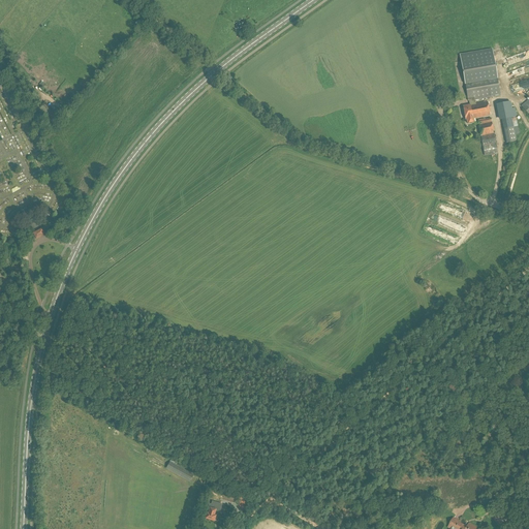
[(475,103),(475,100),(491,97),(500,96),(497,74),(493,49),(460,55),(464,80),(468,101),(469,101),(469,105),(463,106),(466,120),(467,124),(474,122),(473,119),(491,116),(488,101),(475,103)]
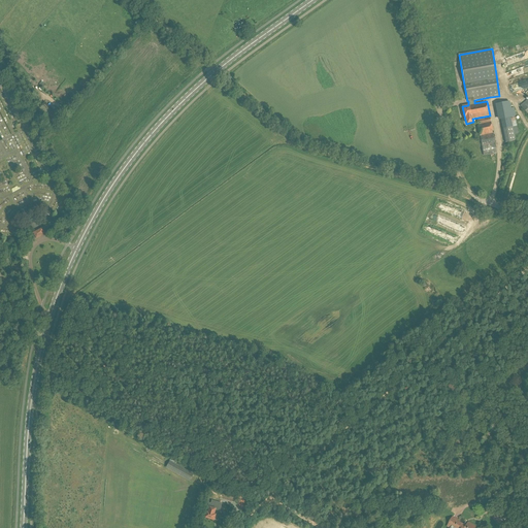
[(53,119),(58,113),(44,102),(40,106),(53,119)]
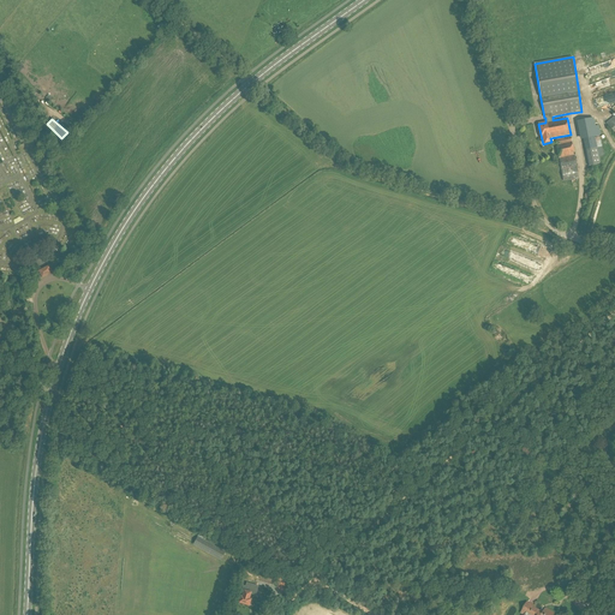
[(581,130),(595,127),(593,119),(580,121),(581,130)]
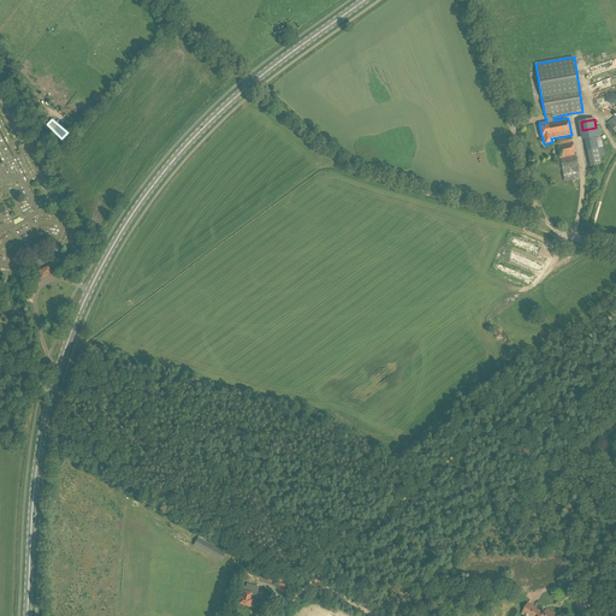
[(564,182),(580,179),(578,167),(575,155),(572,137),(556,141),(562,170),(564,182)]
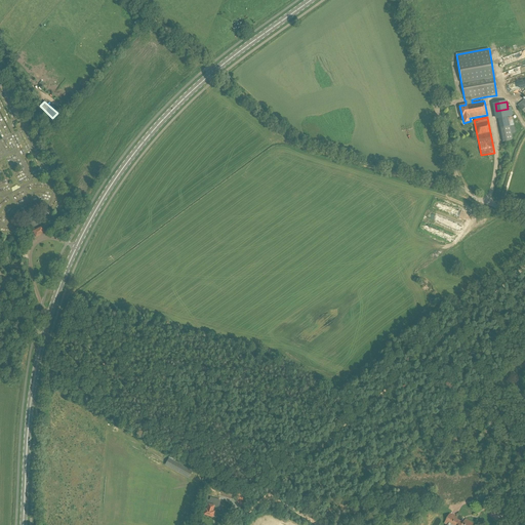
[(512,117),(498,119),(499,128),(502,143),(512,140),(513,140),(511,133),(510,126),(514,125),(512,117)]
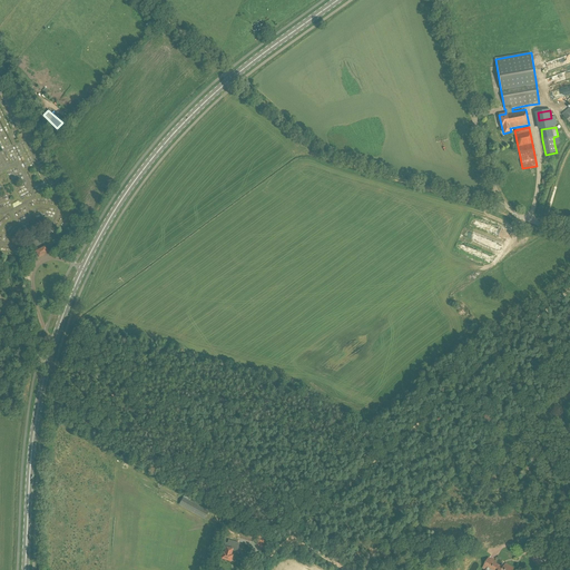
[(39,258),(49,253),(46,246),(35,252),(39,258)]
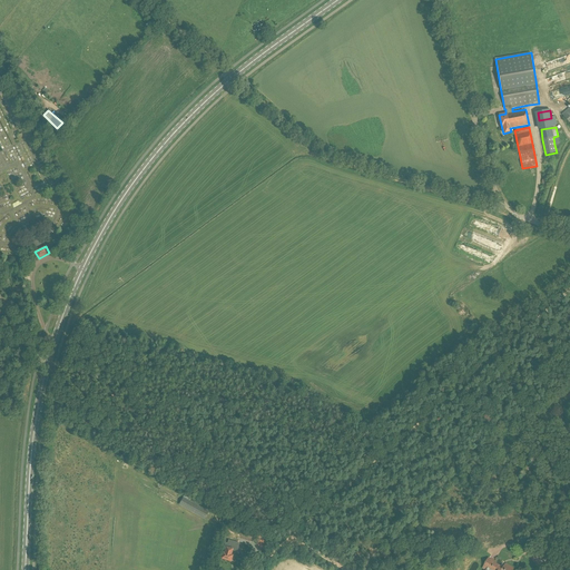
[(207,520),(209,516),(184,502),(182,505),(207,520)]
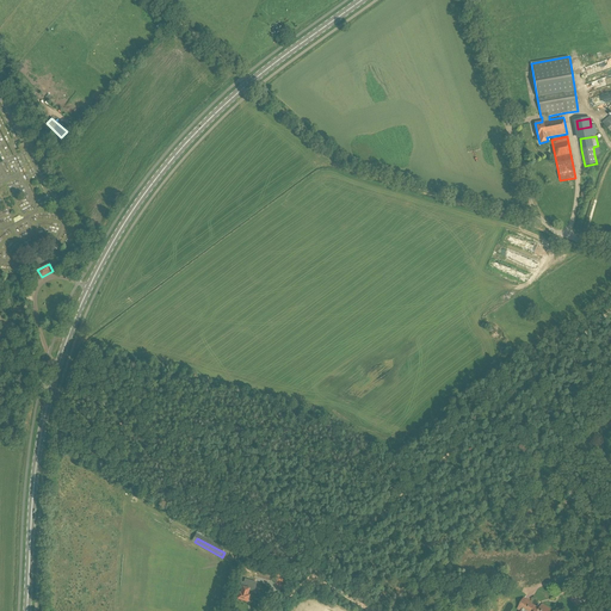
[(281,574),(275,579),(282,590),(289,585),(281,574)]
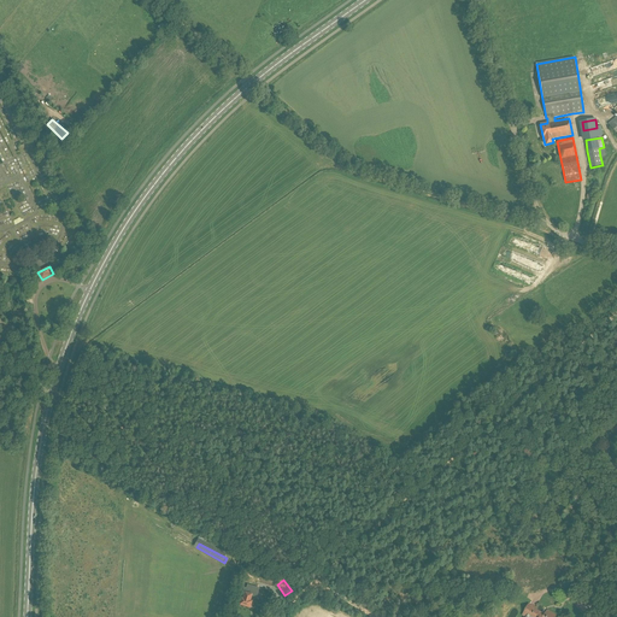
[(241,599),(240,605),(250,607),(252,601),(250,601),(251,595),(257,598),(259,588),(247,585),(246,588),(245,587),(242,593),(245,594),(244,599),(241,599)]
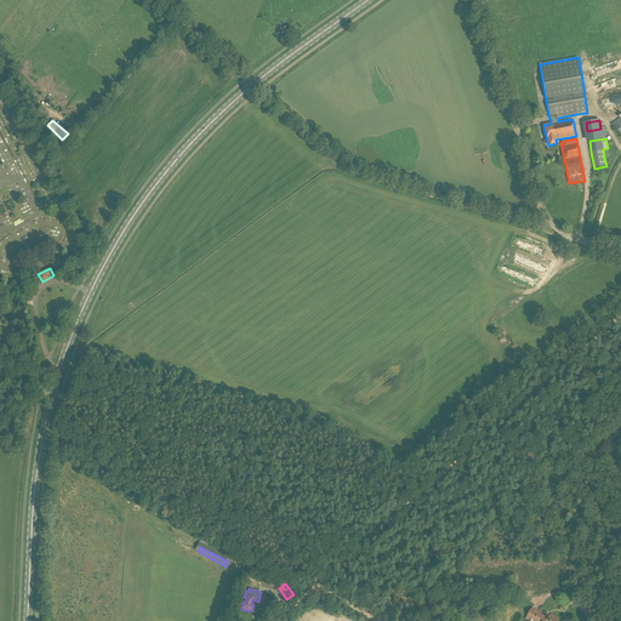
[(548,619),(539,614),(540,611),(533,608),(527,620),(529,620),(558,620),(559,620),(551,615),(548,619)]
